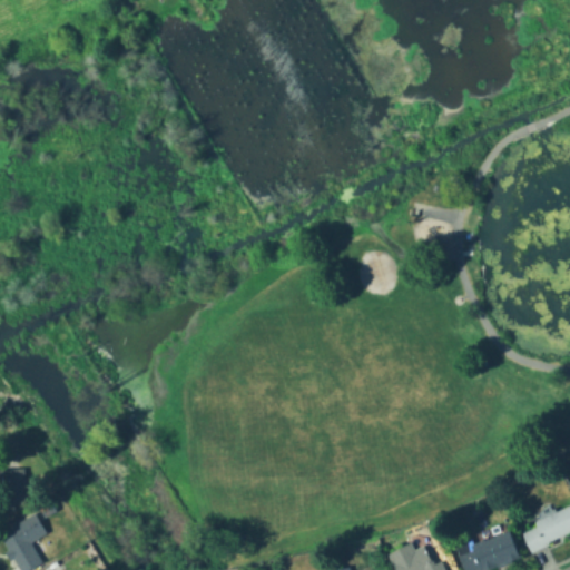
[(0,468),(26,468),(27,505),(0,507),(0,468)]
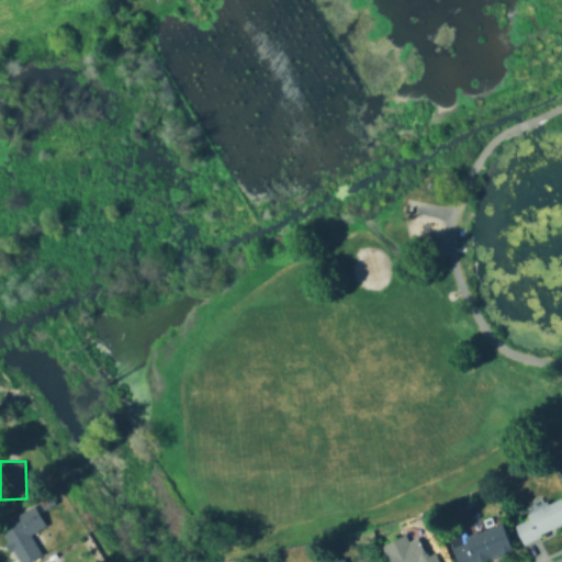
[(51,491),(57,499),(46,506),(40,496),(51,491)]
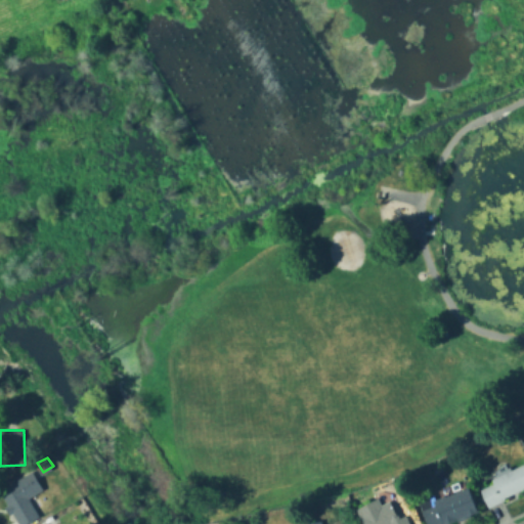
[(490,508),(482,489),(495,483),(493,479),(523,465),(523,490),(507,498),(507,500),(490,508)]
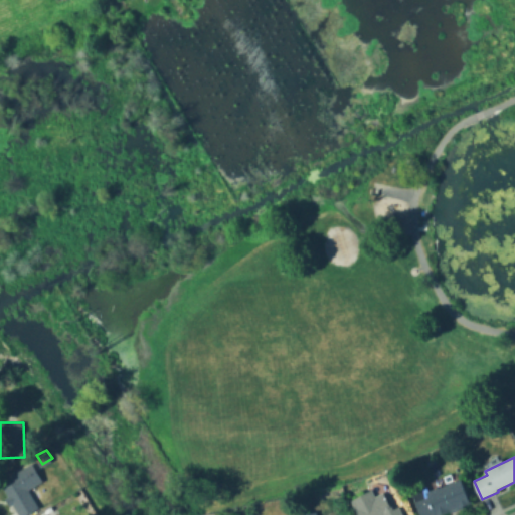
[(40,508),(27,514),(18,514),(0,483),(33,464),(44,482),(30,490),(40,508)]
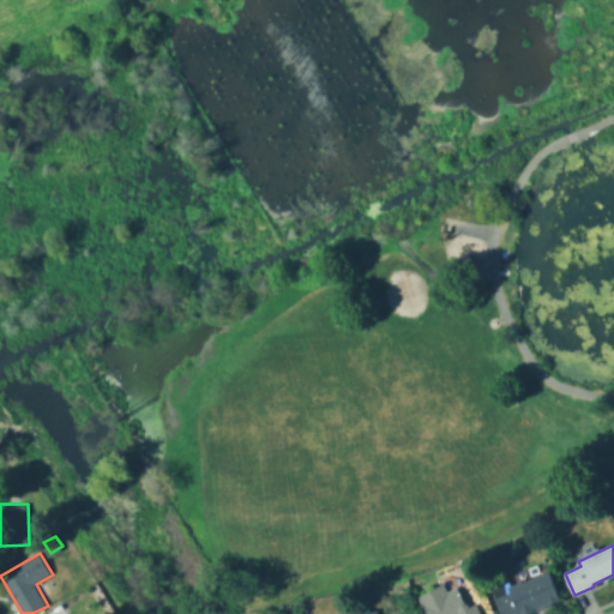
[(525,613),(503,613),(494,588),(512,581),(513,585),(552,571),(563,601),(525,613)]
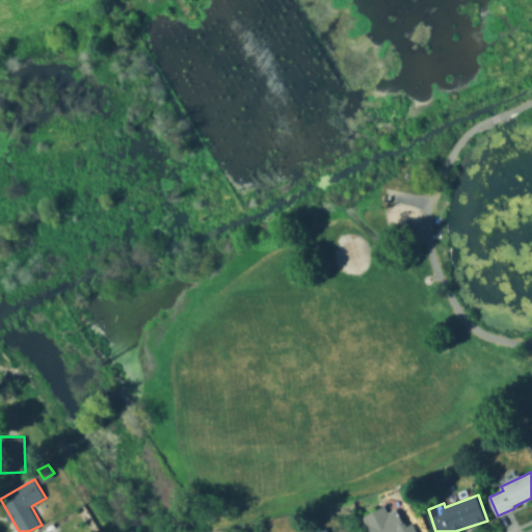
[(386,505),(390,512),(399,508),(407,526),(414,523),(419,531),(371,531),(369,526),(363,516),(386,505)]
